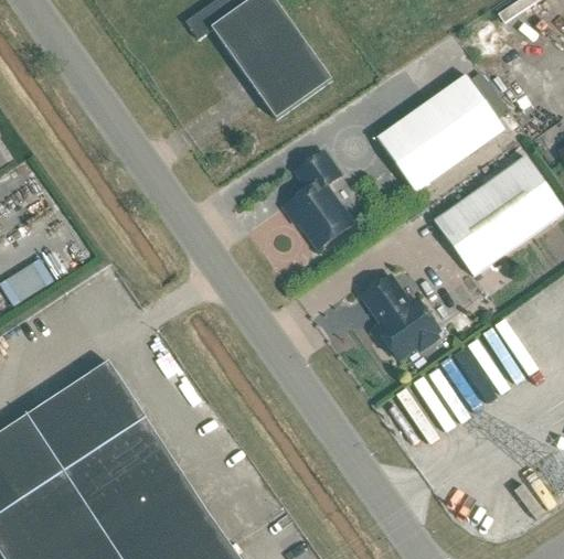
[(211,28),(275,117),(331,77),(276,0),(211,0),(184,20),(197,38),(211,28)]
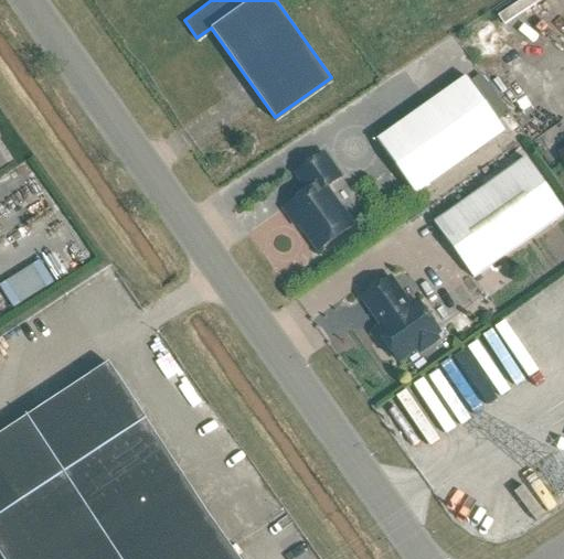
[(506,0),(491,10),(499,21),(530,0),(506,0)]
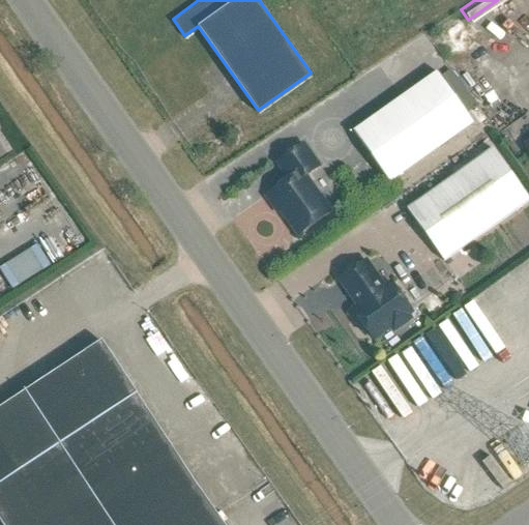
[(473,119),(437,68),(352,128),(388,179),(473,119)]
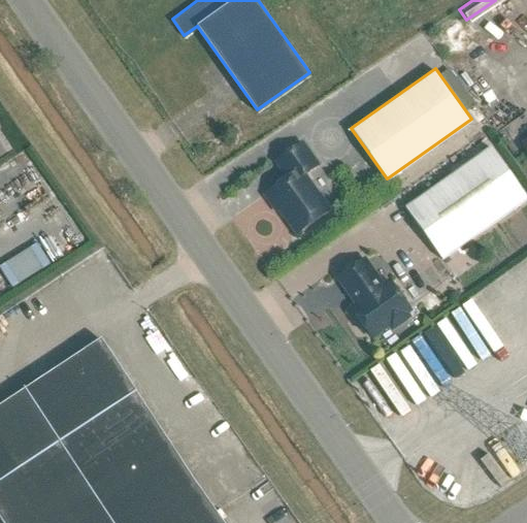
[(264,192),(276,208),(280,205),(297,230),(328,208),(326,205),(326,202),(319,192),(316,192),(302,173),(318,163),(301,140),(275,159),(287,175),(264,192)]
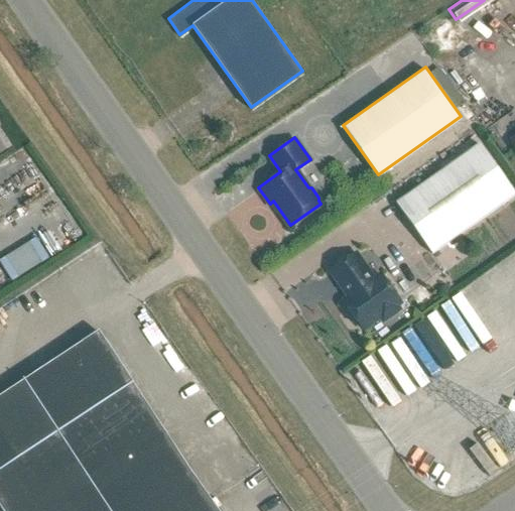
[(431,251),(514,192),(479,142),(396,201),(431,251)]
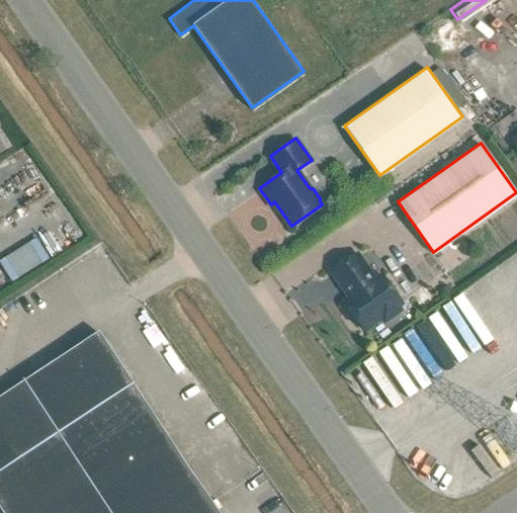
[(0,267),(6,277),(49,253),(36,232),(0,252),(0,267)]
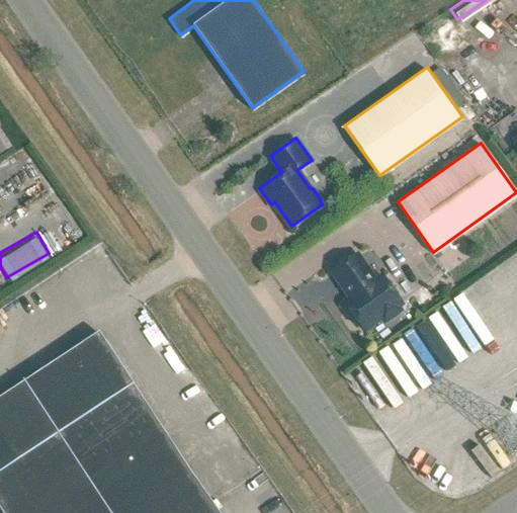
[(374,278),(356,252),(331,269),(350,295),(344,300),(348,307),(347,312),(353,320),(359,322),(363,328),(381,315),(384,319),(399,308),(397,305),(402,301),(382,273),(374,278)]
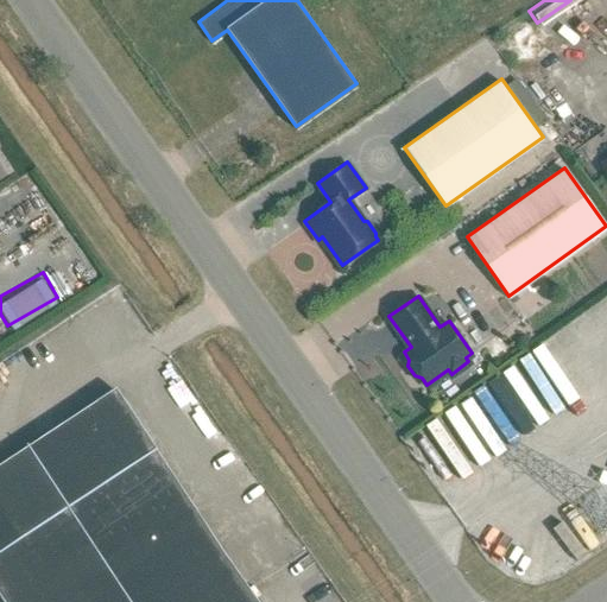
[(257,601),(117,387),(0,462),(0,594),(5,601),(257,601)]
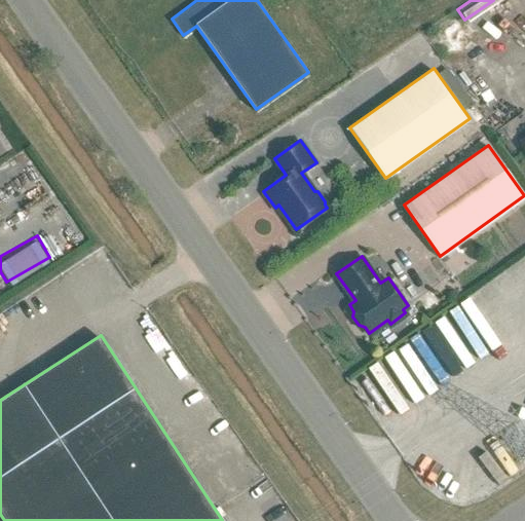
[(295,520),(279,496),(265,506),(272,516),(266,520),(295,520)]
